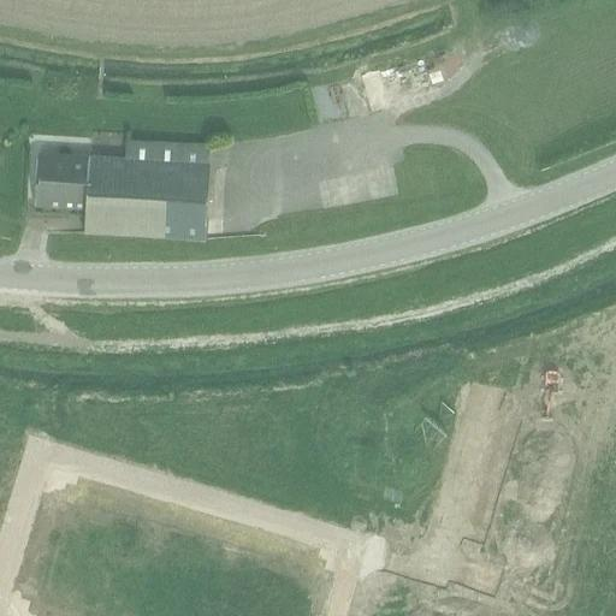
[(41,153),(37,207),(88,211),(87,232),(207,241),(213,144),(129,140),(128,159),(41,153)]
